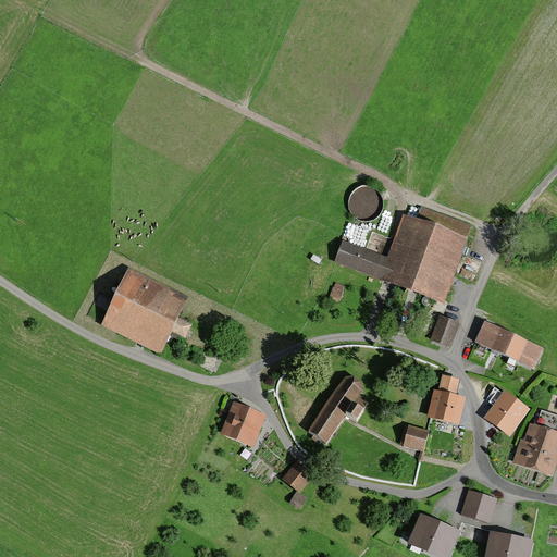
[(392,259),(344,242),(336,263),(446,302),(468,238),(407,217),(392,259)]
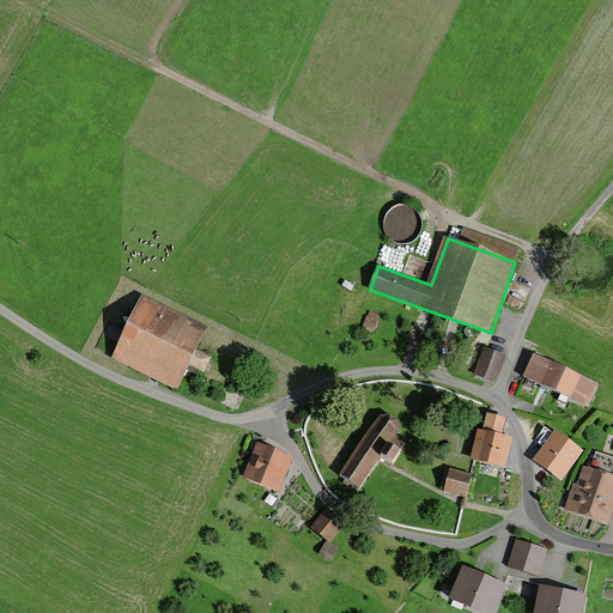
[(211,328),(145,296),(113,360),(181,394),(193,368),(204,372),(208,362),(198,356),(211,328)]
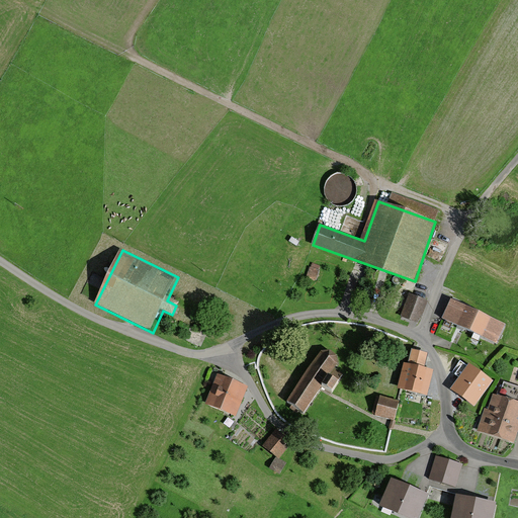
[(321,272),(310,268),(307,278),(317,281),(321,272)]
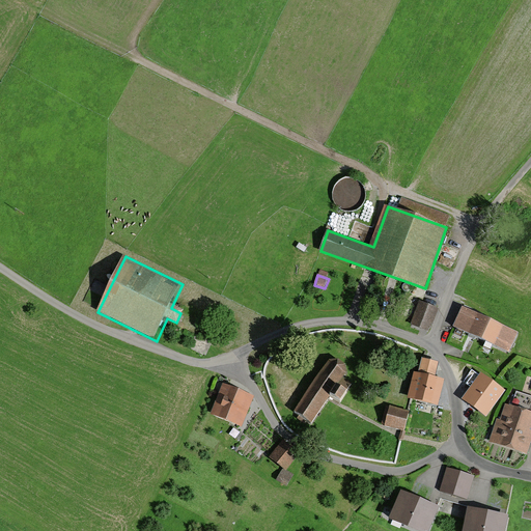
[(440,308),(426,303),(417,327),(430,332),(440,308)]
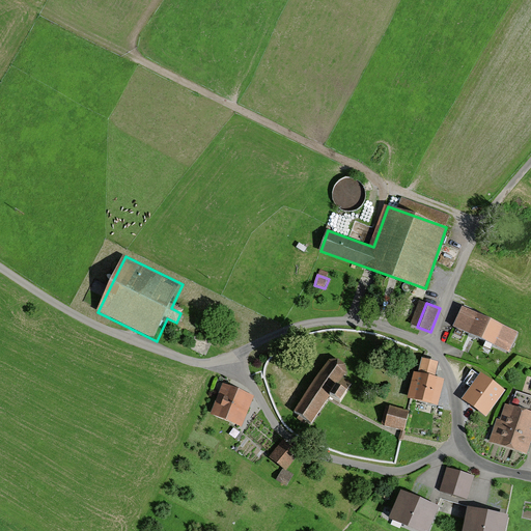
[(519,332),(464,309),(455,330),(510,353),(519,332)]
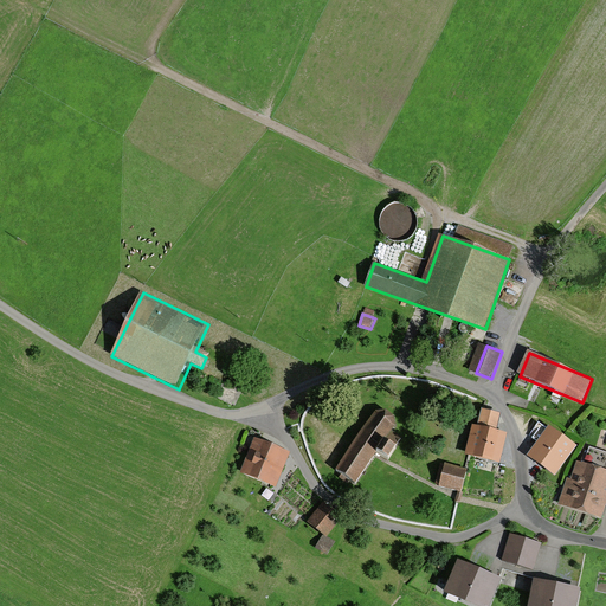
[(477,429),(495,433),(498,416),(482,411),(477,429)]
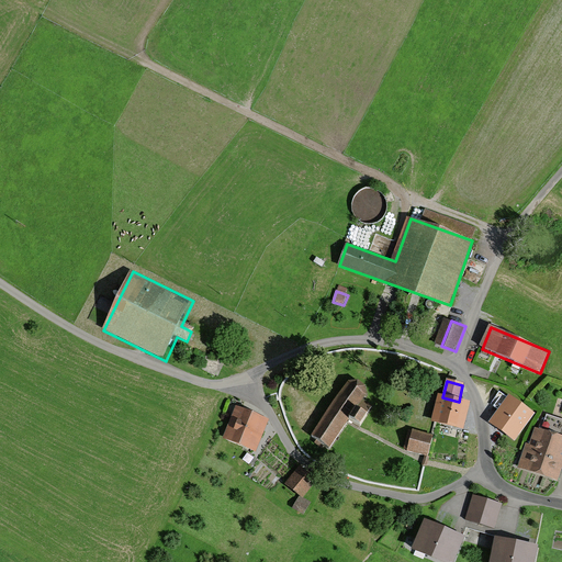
[(322,441),(330,448),(347,424),(349,420),(359,428),(367,417),(357,411),(367,396),(364,388),(356,382),(348,383),(312,435),(322,441)]
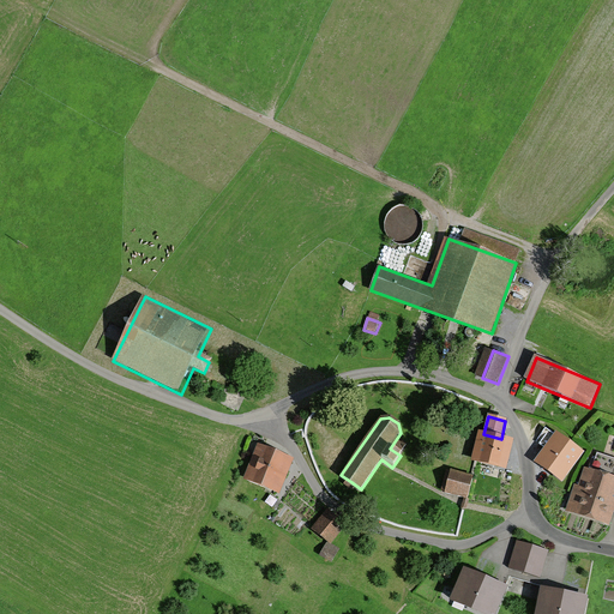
[(507,470),(513,441),(501,439),(483,434),(481,434),(479,433),(473,462),(476,463),(507,470)]
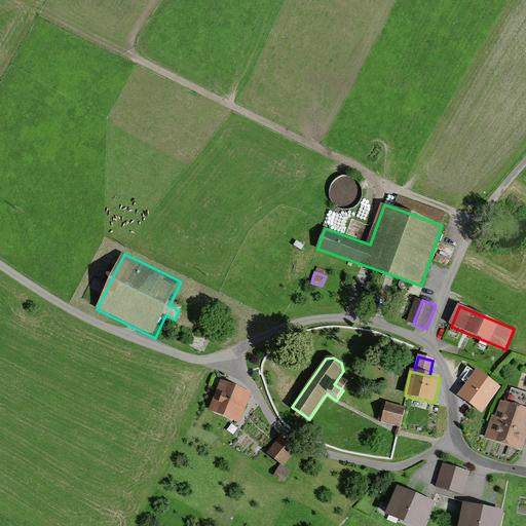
[(482,372),(464,396),(485,411),(502,388),(482,372)]
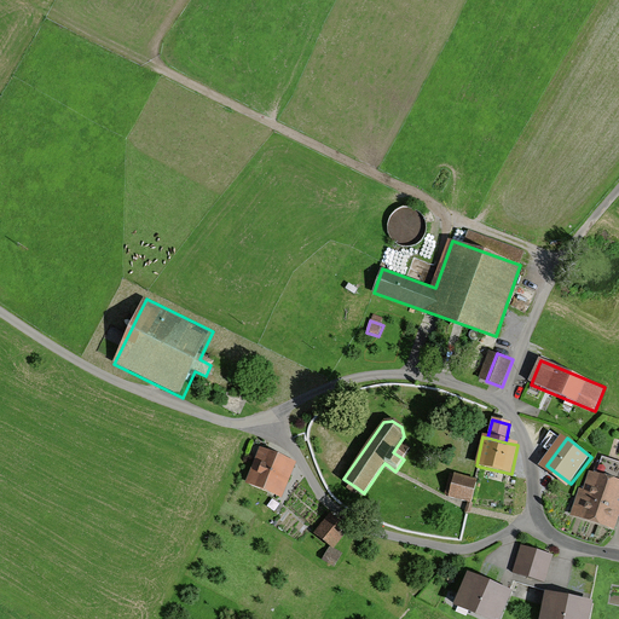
[(298,462),(264,450),(252,486),(284,498),(298,462)]
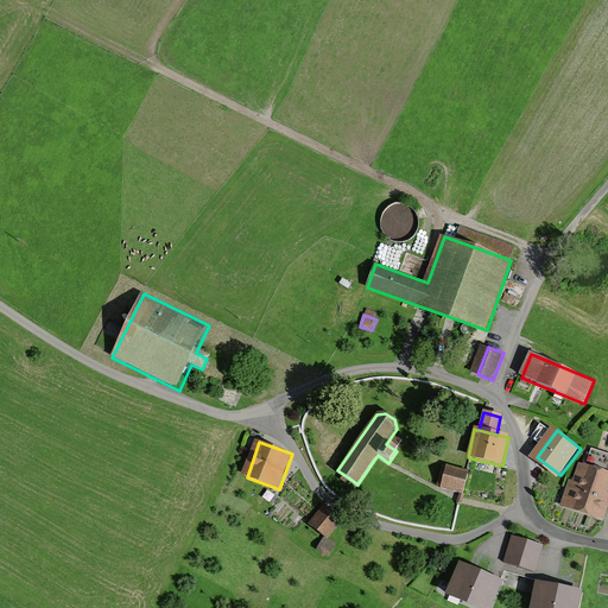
[(439,489),(462,494),(468,472),(445,467),(439,489)]
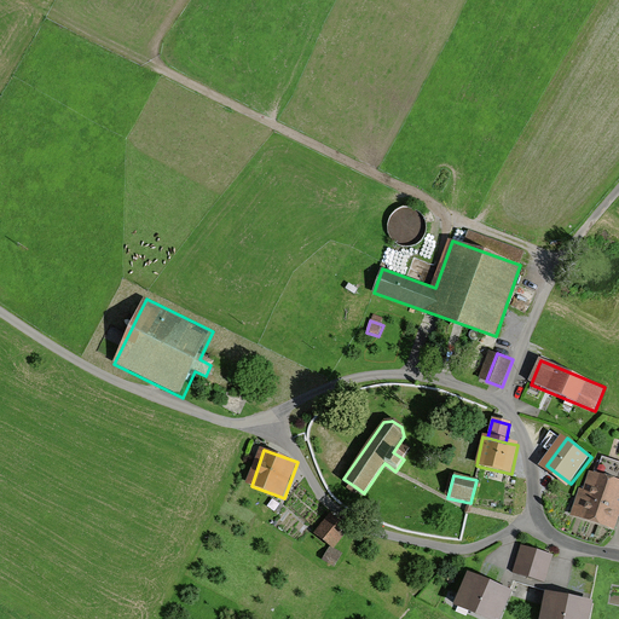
[(583,490),(574,516),(617,530),(618,521),(618,482),(596,475),(593,482),(590,492),(583,490)]
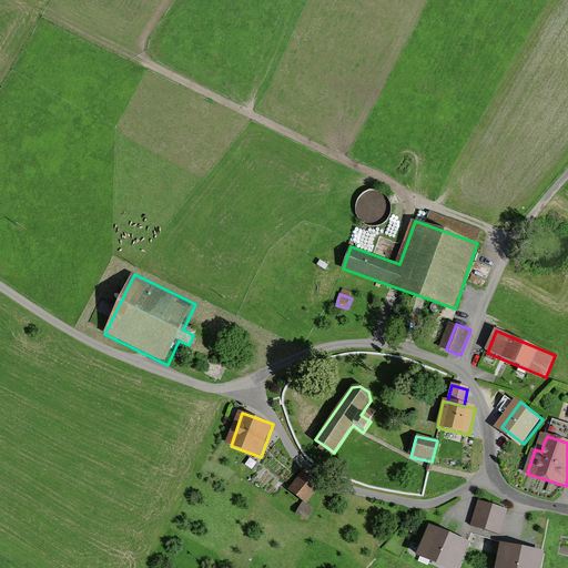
[(323,484),(306,472),(293,490),(310,503),(323,484)]
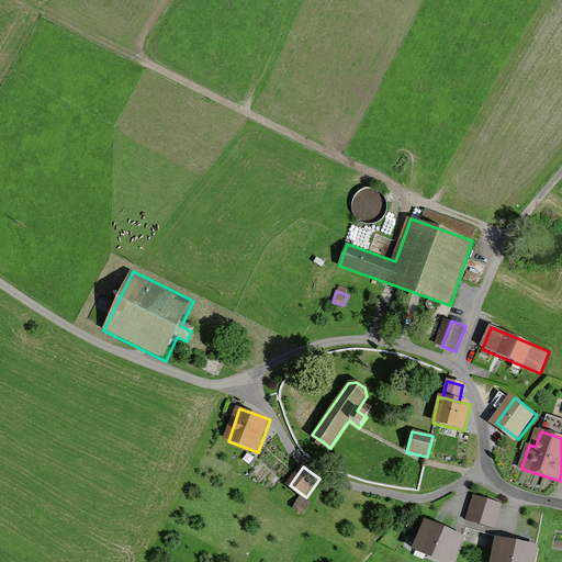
[(503,504),(473,494),(465,519),(495,528),(503,504)]
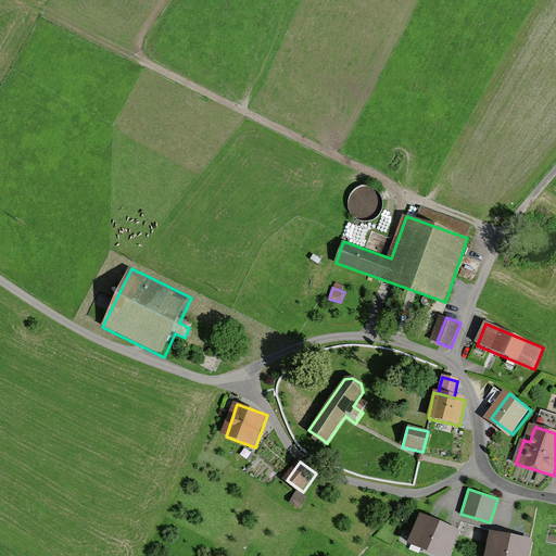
[(420,512),(407,543),(438,555),(449,555),(460,529),(420,512)]
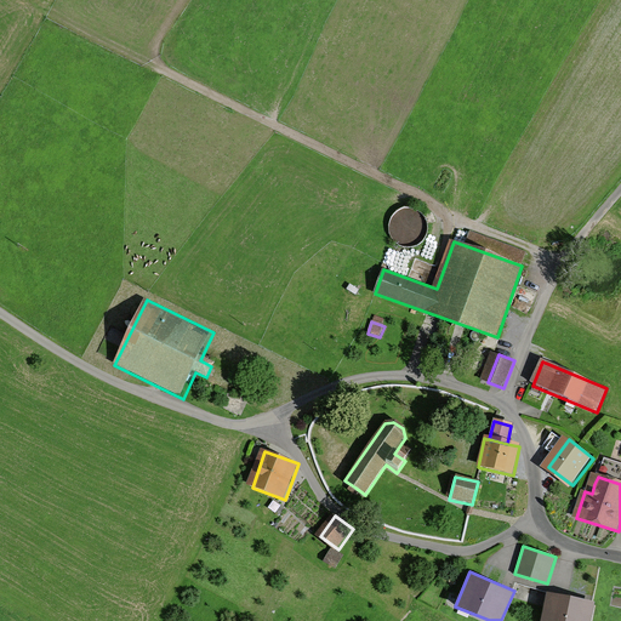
[(547,592),(540,620),(591,620),(596,602),(547,592)]
